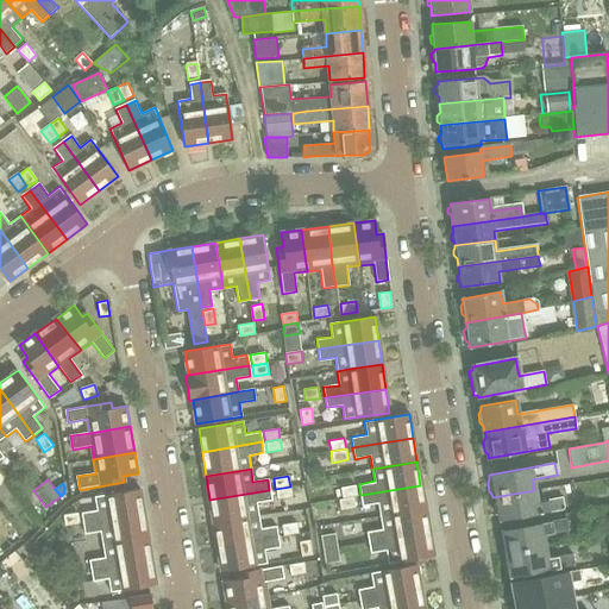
[(340,487),(341,497),(357,495),(355,484),(340,487)]
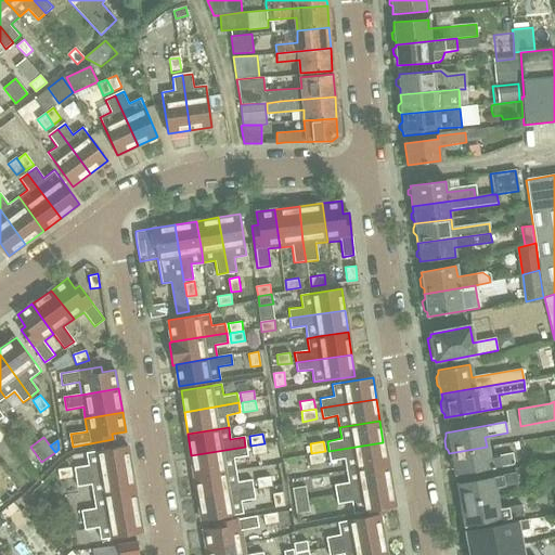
[(383,442),(328,451),(331,461),(345,459),(347,470),(387,464),(385,450),(383,442)]
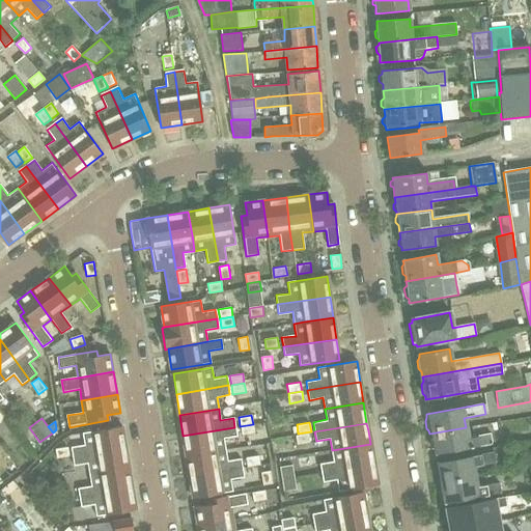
[(253,424),(240,426),(242,436),(254,434),(253,424)]
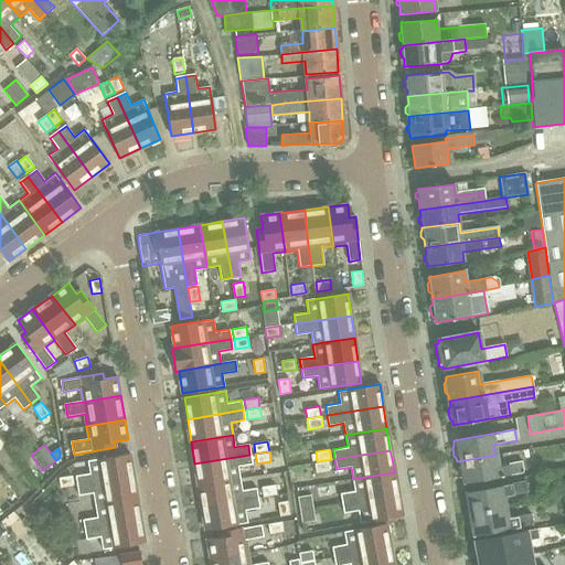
[(134,476),(130,455),(87,461),(89,473),(75,476),(76,486),(134,476)]
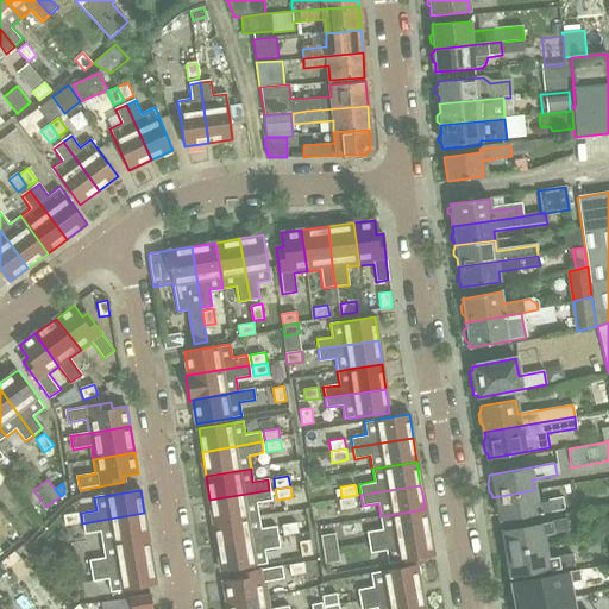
[(213,523),(248,519),(258,516),(256,503),(271,501),(269,490),(209,500),(213,523)]
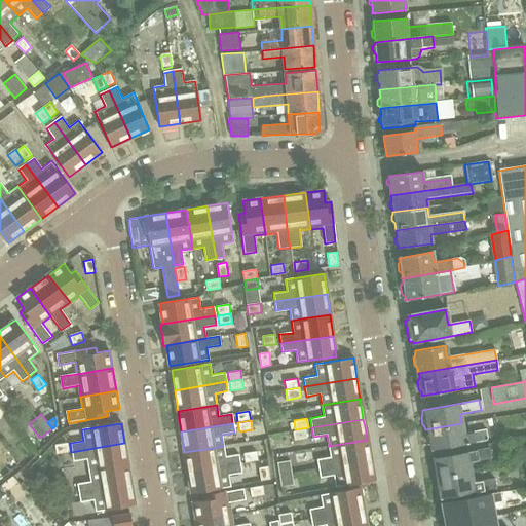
[(426,433),(424,437),(425,445),(428,447),(429,450),(487,440),(485,430),(463,434),(461,423),(425,429),(426,433)]
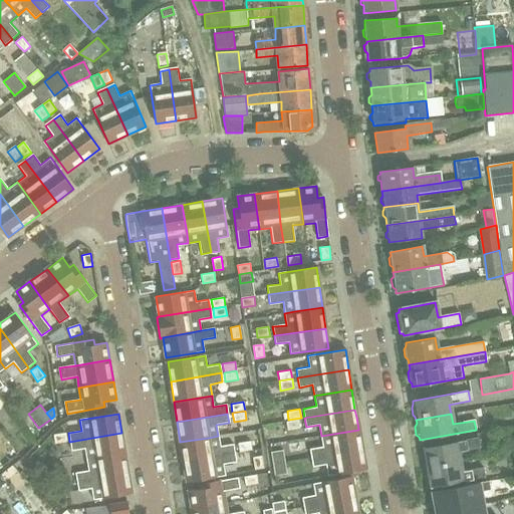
[(298,419),(285,421),(287,430),(300,428),(298,419)]
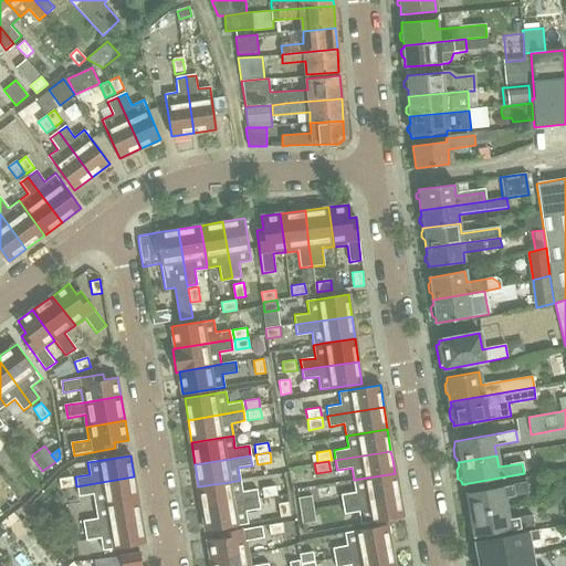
[(342,494),(343,503),(398,494),(395,473),(354,480),(356,492),(342,494)]
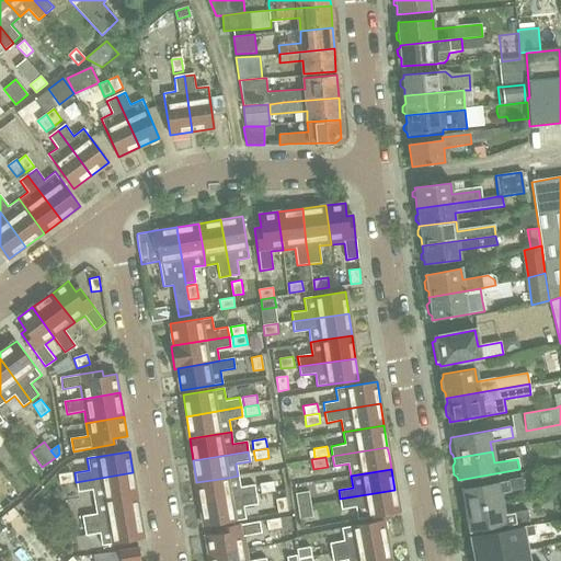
[(58,476),(59,484),(73,482),(71,472),(58,476)]
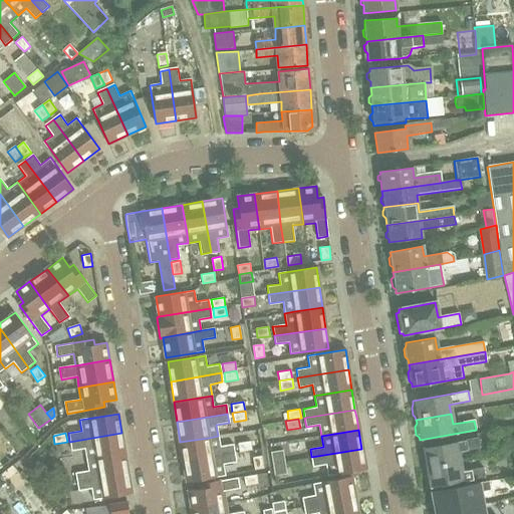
[(86,459),(124,453),(121,433),(69,442),(71,451),(84,448),(86,459)]
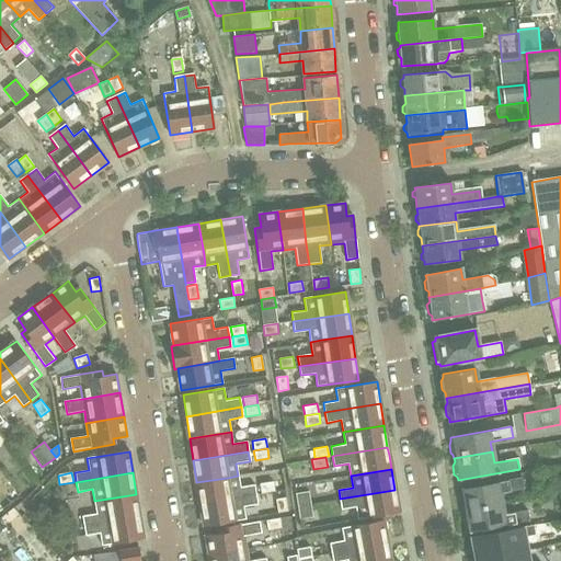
[(196,482),(201,504),(255,495),(254,485),(240,488),(238,476),(228,478),(196,482)]
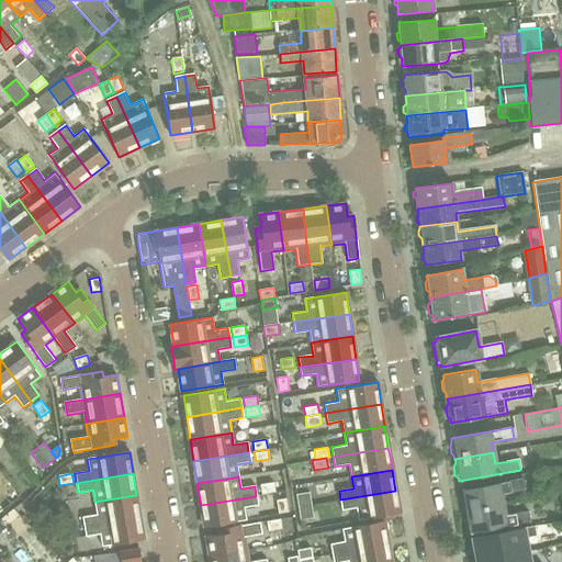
[(461,494),(459,497),(460,506),(463,508),(463,512),(503,505),(501,494),(524,490),(521,479),(460,490),(461,494)]
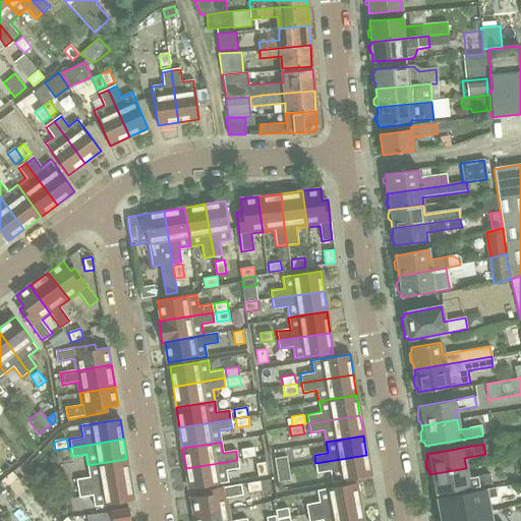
[(241,450),(243,459),(255,457),(253,448),(241,450)]
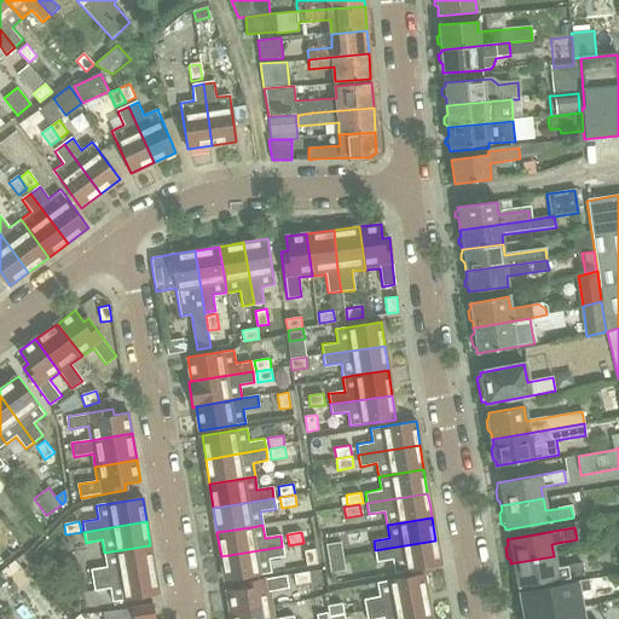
[(395,573),(406,571),(439,566),(435,541),(375,550),(377,561),(393,559),(395,573)]
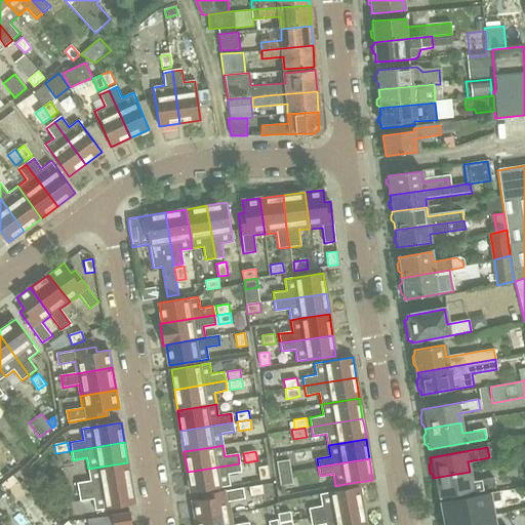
[(277,461),(279,474),(291,472),(289,459),(277,461)]
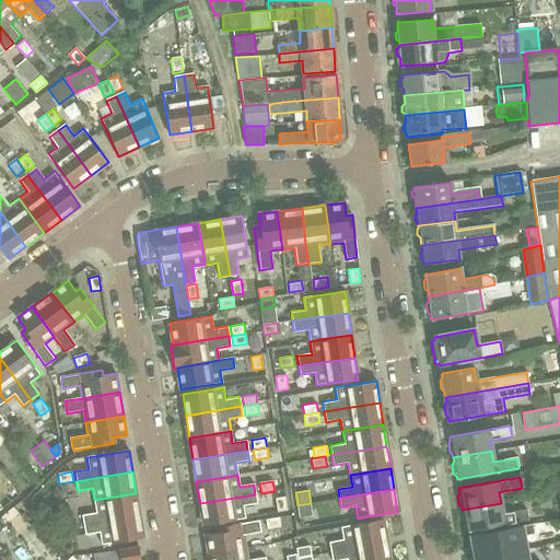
[(83,525),(140,515),(136,493),(94,500),(96,513),(82,515),(83,525)]
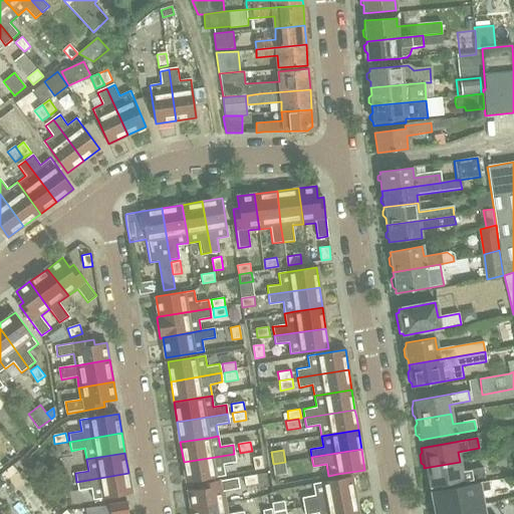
[(184,462),(187,482),(225,476),(223,465),(236,463),(234,454),(184,462)]
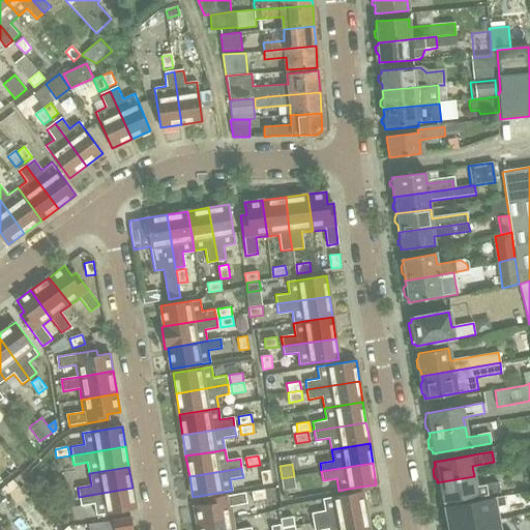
[(261,472),(263,484),(272,483),(270,470),(261,472)]
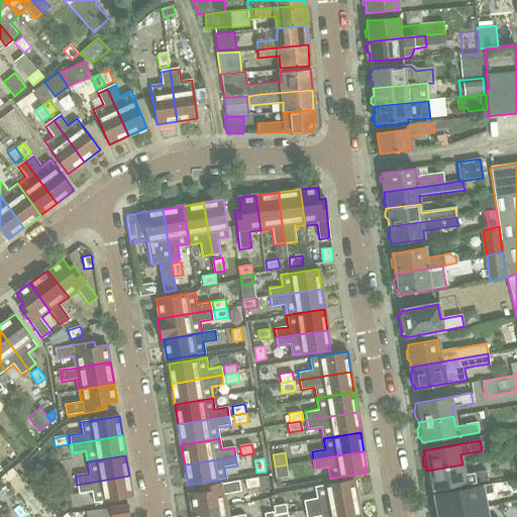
[(289,477),(287,464),(275,467),(277,479),(289,477)]
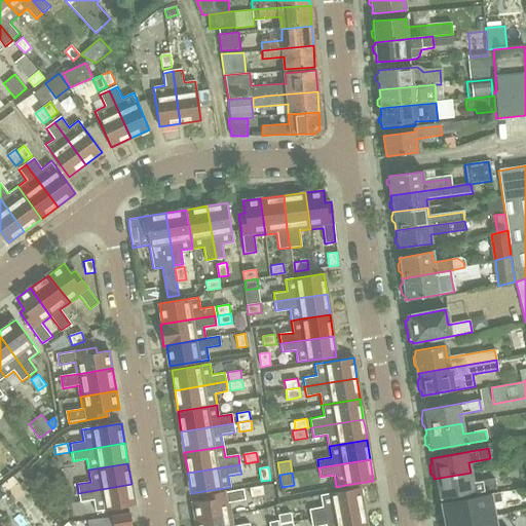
[(435,482),(433,486),(435,493),(438,496),(438,499),(495,489),(494,479),(473,483),(471,473),(434,479),(435,482)]
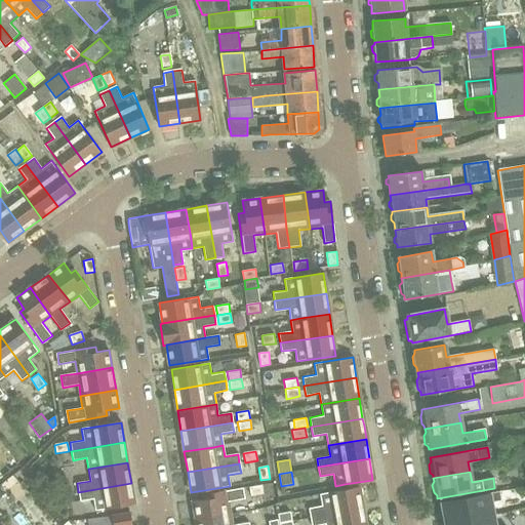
[(93,498),(95,511),(134,505),(131,483),(78,492),(80,501),(93,498)]
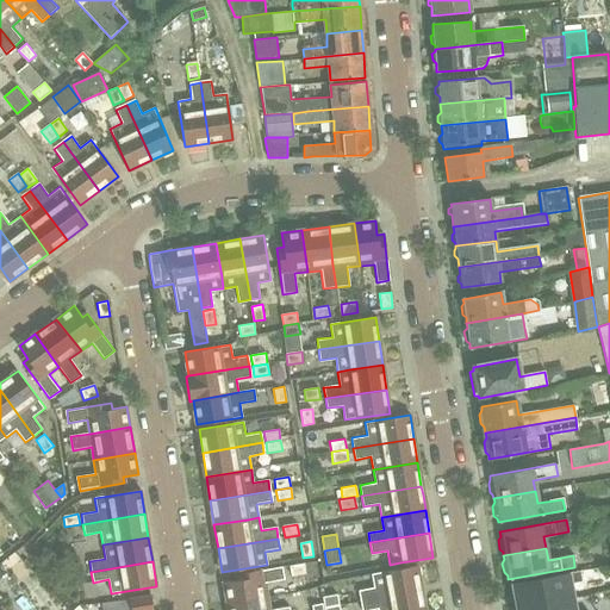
[(304,564),(288,566),(291,577),(305,574),(304,564)]
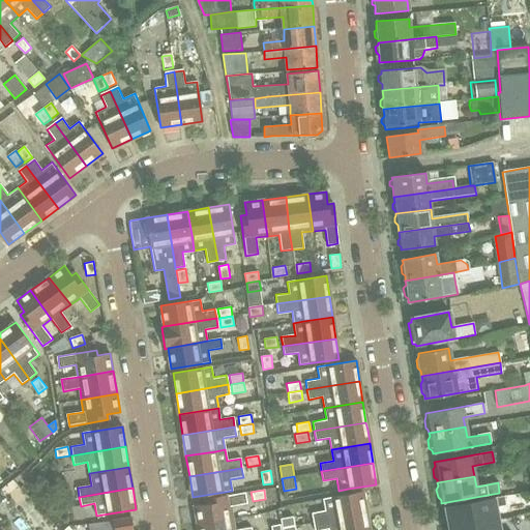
[(313,522),(365,511),(362,491),(322,498),(325,510),(312,512),(313,522)]
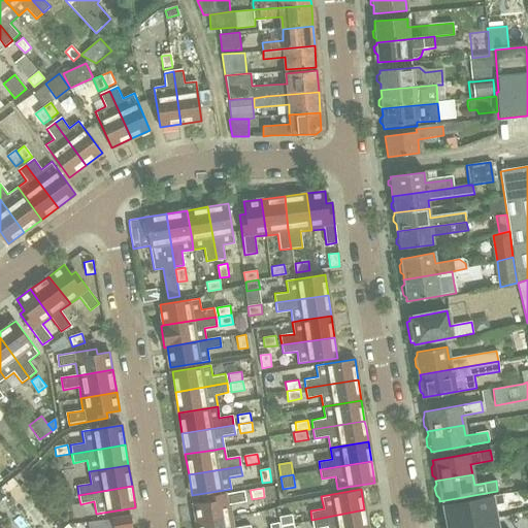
[(194,504),(196,523),(231,516),(229,504),(245,502),(243,491),(204,497),(205,502),(194,504)]
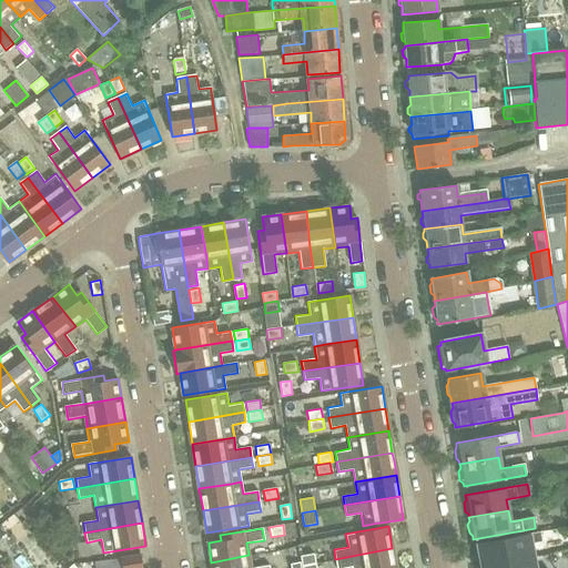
[(531,558),(529,545),(539,543),(537,531),(474,544),(478,567),(531,558)]
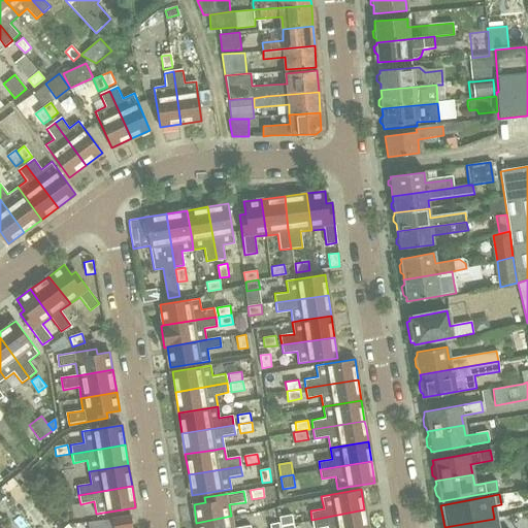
[(367,527),(364,509),(311,520),(312,527),(315,527),(327,526),(327,527),(367,527)]
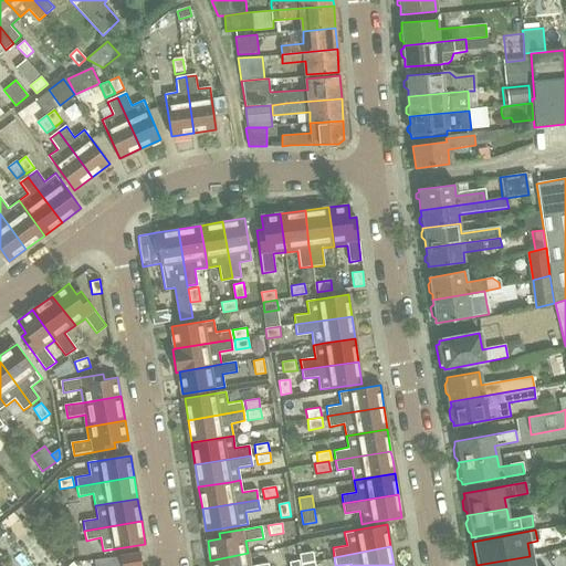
[(302,565),(315,562),(313,552),(300,554),(302,565)]
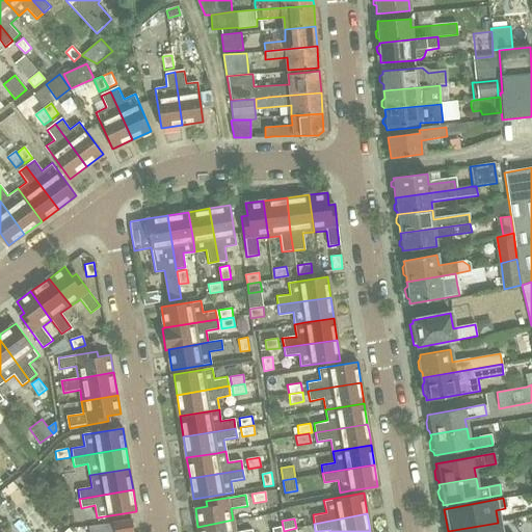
[(233,520),(197,527),(198,531),(251,531),(251,528),(235,531),(233,520)]
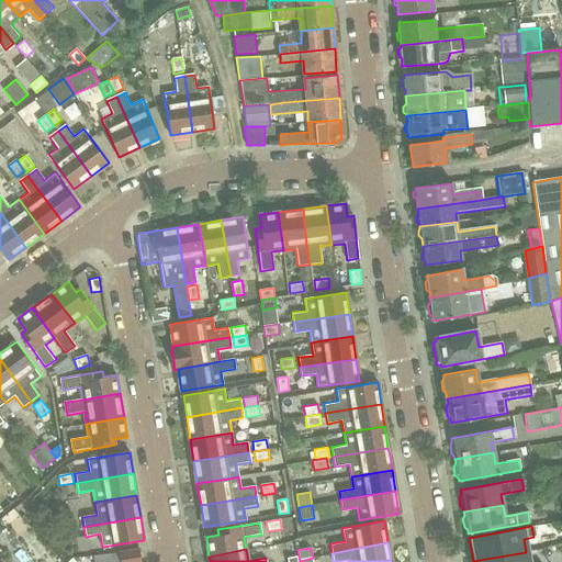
[(141,561),(138,550),(120,552),(121,561),(141,561)]
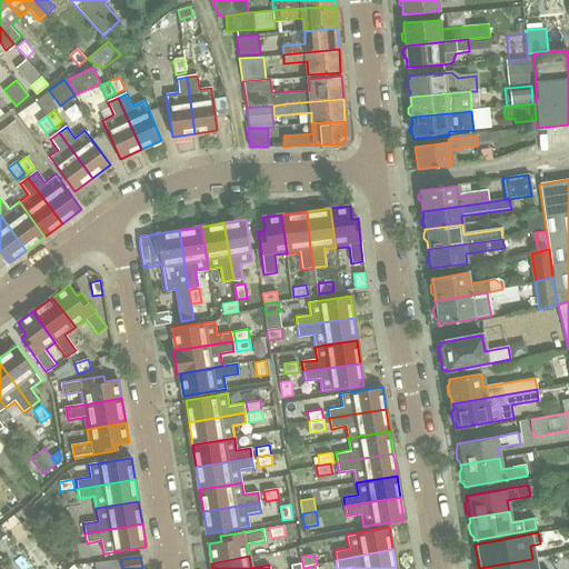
[(533,568),(532,559),(479,568),(478,568),(533,568)]
